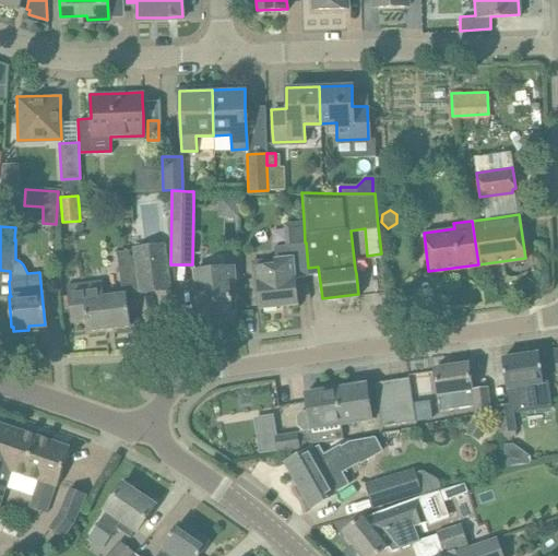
[(164,241),(132,246),(139,290),(169,286),(164,241)]
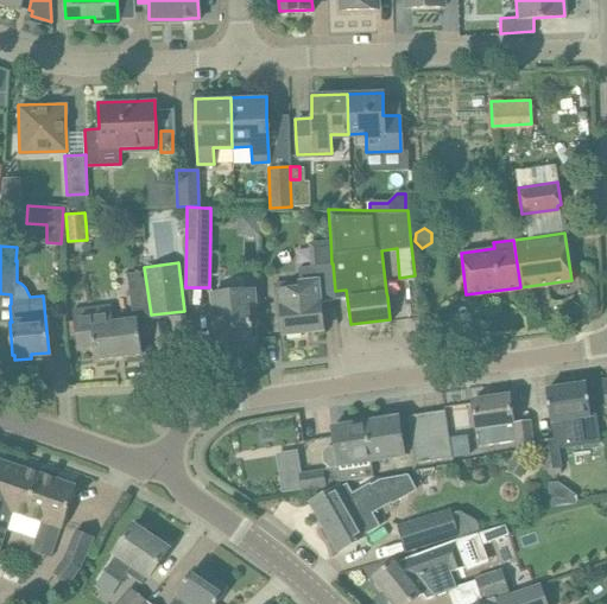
[(299,278),(272,281),(276,318),(280,317),(283,332),(322,329),(320,299),(335,298),(335,291),(333,264),(332,264),(315,266),(310,266),(298,267),(299,278)]
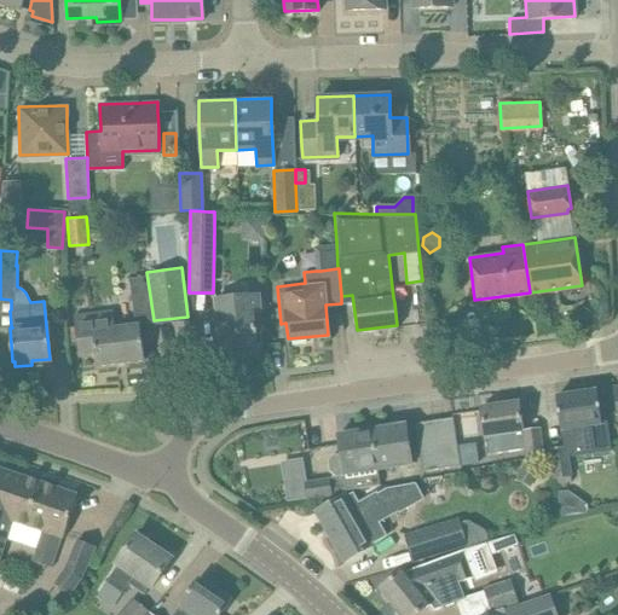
[(258,294),(214,297),(215,313),(215,323),(218,347),(255,344),(253,311),(259,311),(258,294)]
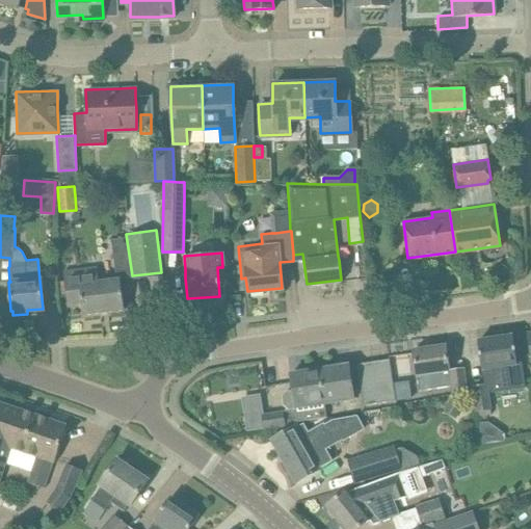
[(97,265),(62,269),(63,283),(67,302),(81,301),(82,313),(124,308),(121,287),(120,278),(98,280),(97,265)]
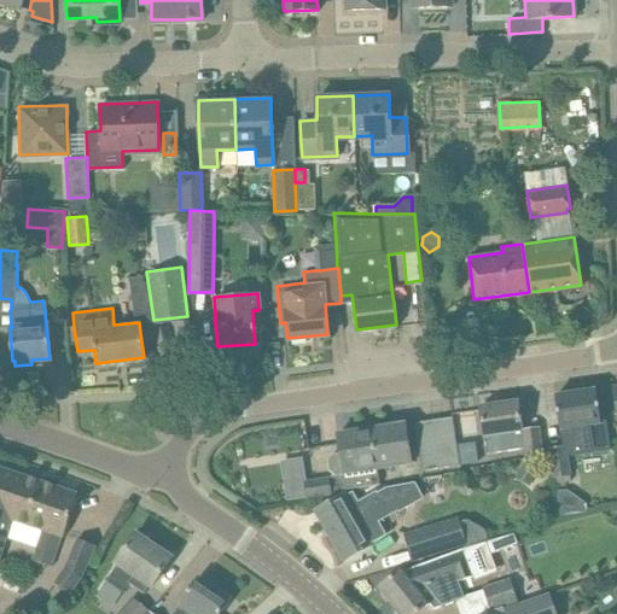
[(594,389),(554,395),(558,419),(563,445),(564,445),(565,454),(607,446),(604,420),(599,420),(598,413),(594,389)]
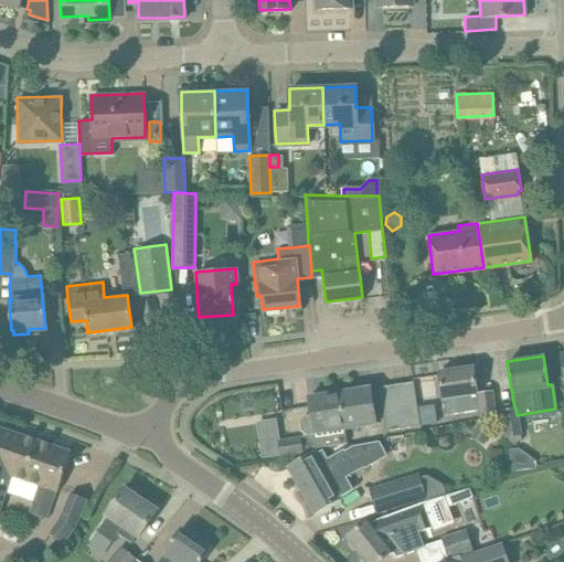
[(472,367),(438,371),(440,393),(442,398),(443,398),(445,413),(479,409),(480,416),(496,414),(496,412),(492,390),(477,392),(472,367)]
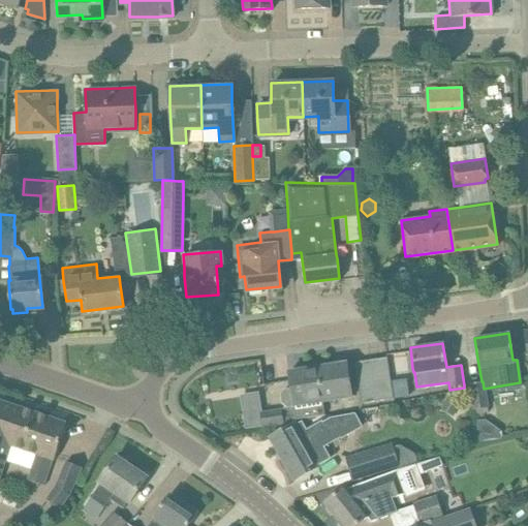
[(385,356),(353,361),(356,381),(360,402),(392,397),(389,376),(385,356)]
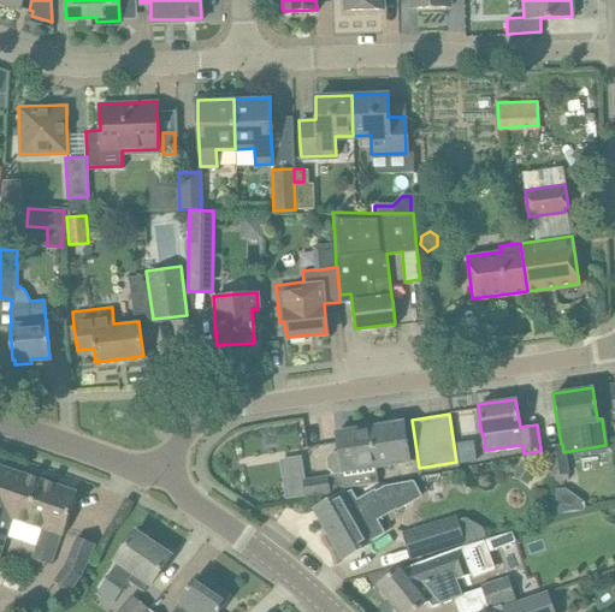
[(403,421),(370,426),(376,464),(408,459),(406,445),(403,422),(404,421),(403,421)]
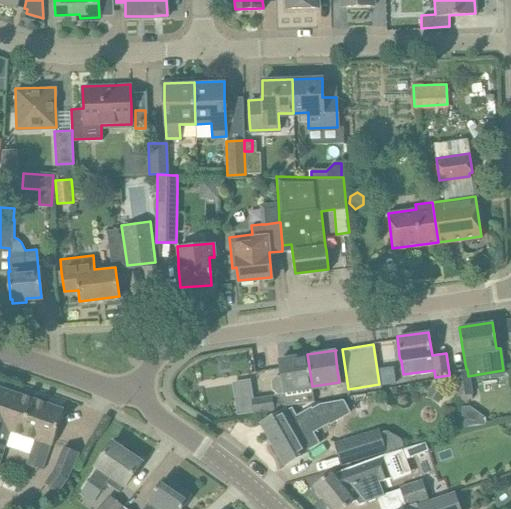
[(274,375),(271,380),(272,389),(275,391),(277,392),(283,391),(285,404),(305,401),(314,400),(312,386),(307,354),(278,359),(279,365),(281,374),(274,375)]
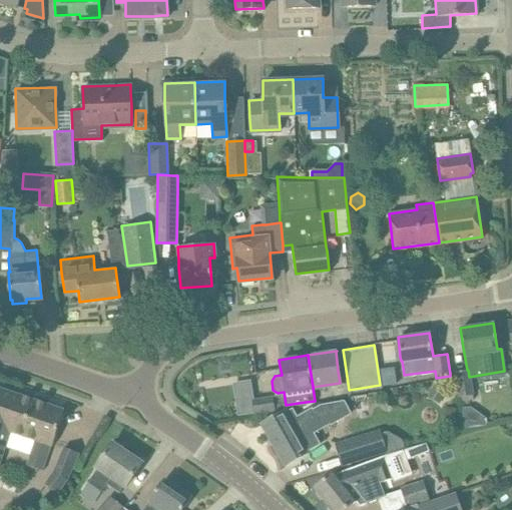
[(467,370),(453,372),(457,396),(459,396),(472,394),(469,377),(468,370),(467,370)]
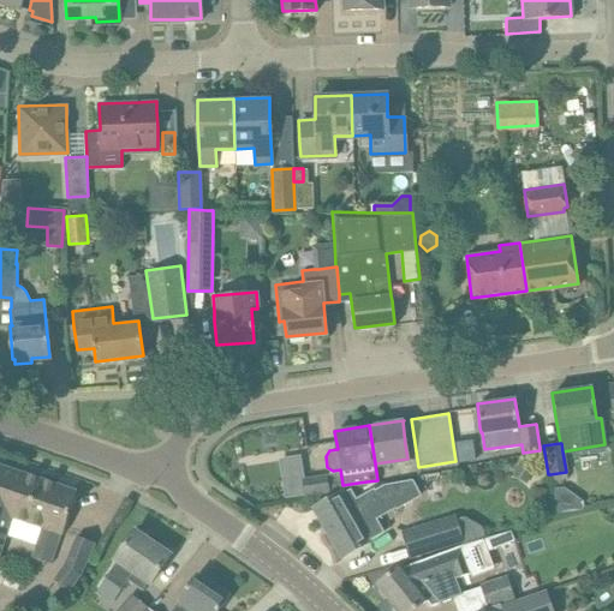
[(278,493),(297,492),(294,451),(275,453),(278,493)]
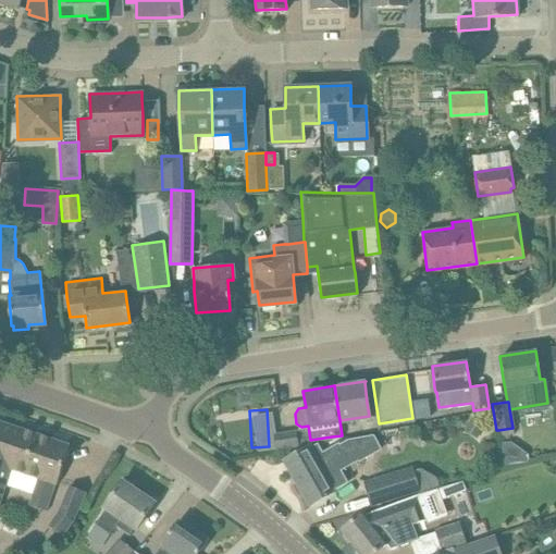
[(471,415),(464,430),(477,438),(484,421),(471,415)]
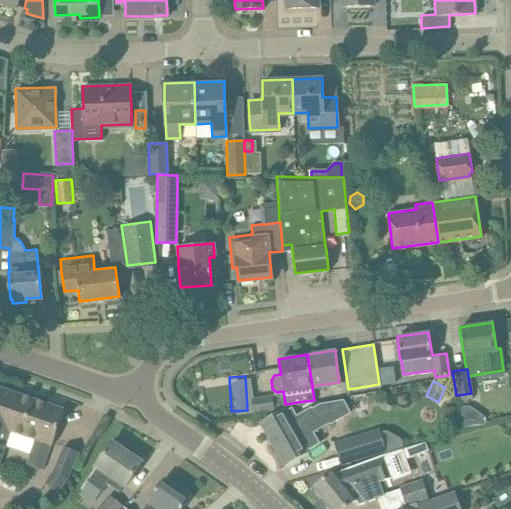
[(0,456),(4,444),(9,430),(15,412),(10,411),(17,393),(0,386),(0,456)]
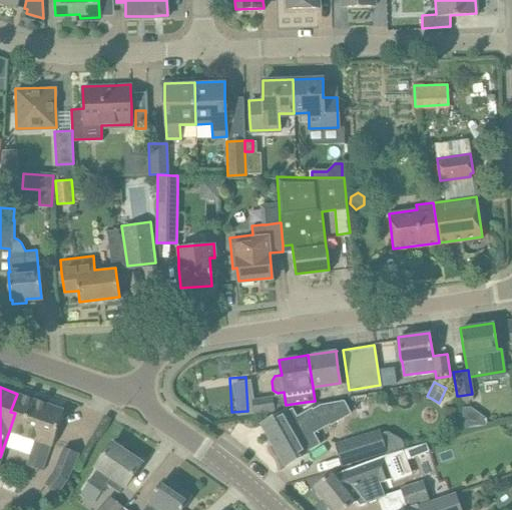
[(9,431),(4,445),(30,453),(26,464),(41,469),(50,444),(51,444),(57,428),(63,409),(17,394),(10,412),(15,413),(9,431)]
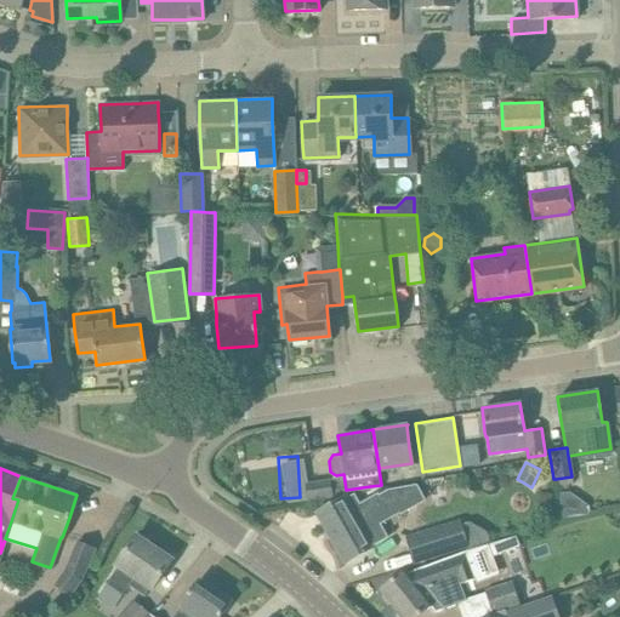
[(329,480),(305,484),(307,498),(331,495),(329,480)]
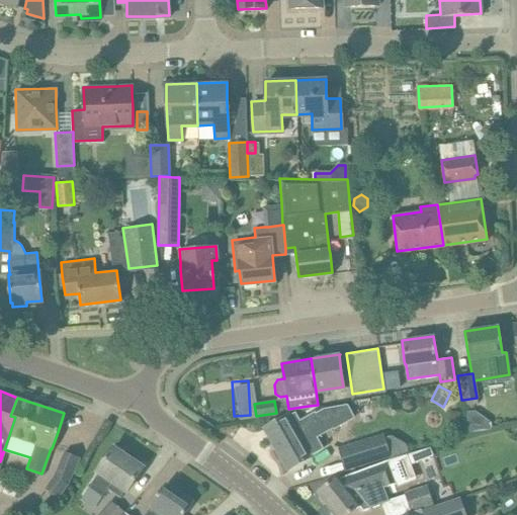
[(281,417),(263,427),(287,468),(302,460),(304,459),(304,458),(311,454),(322,447),(315,436),(312,431),(330,421),(333,426),(333,428),(354,416),(346,403),(323,407),(322,408),(316,412),(315,409),(304,415),(299,417),(295,410),(290,413),(289,412),(287,413),(281,417)]
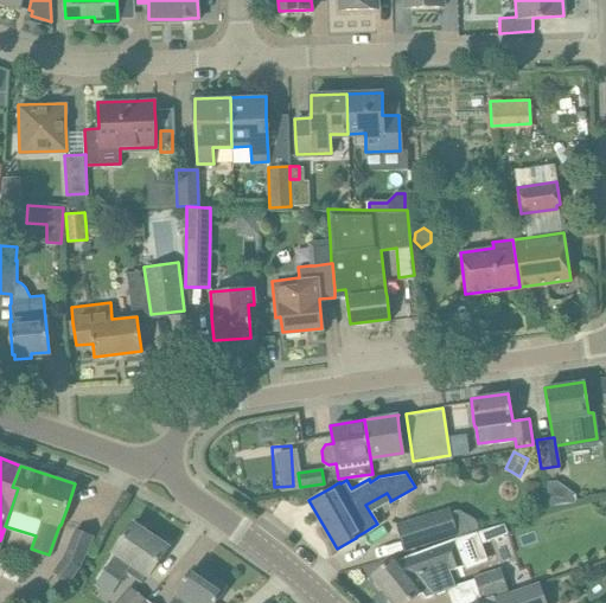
[(450,508),(397,524),(404,547),(454,532),(455,537),(471,532),(467,520),(455,524),(450,508)]
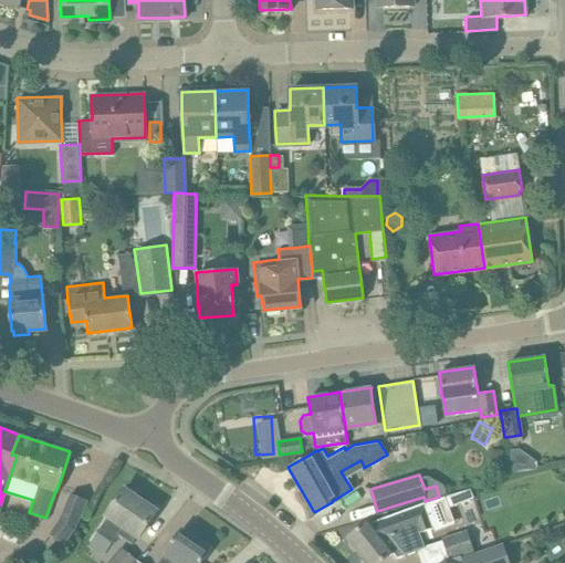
[(106,518),(97,531),(112,541),(117,532),(132,542),(137,534),(138,534),(143,529),(156,510),(123,488),(115,499),(113,502),(106,512),(108,513),(105,518),(106,518)]
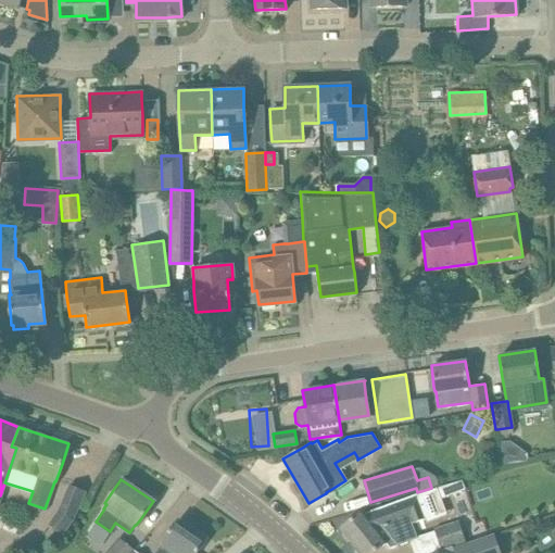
[(462,480),(436,488),(440,498),(465,488),(462,480)]
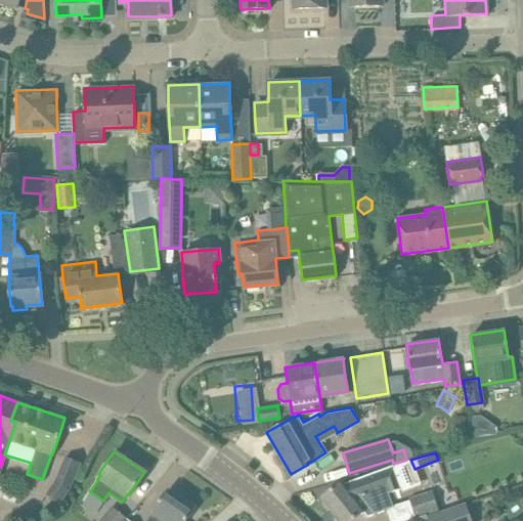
[(53,480),(44,493),(58,505),(68,491),(80,463),(64,456),(60,466),(53,480)]
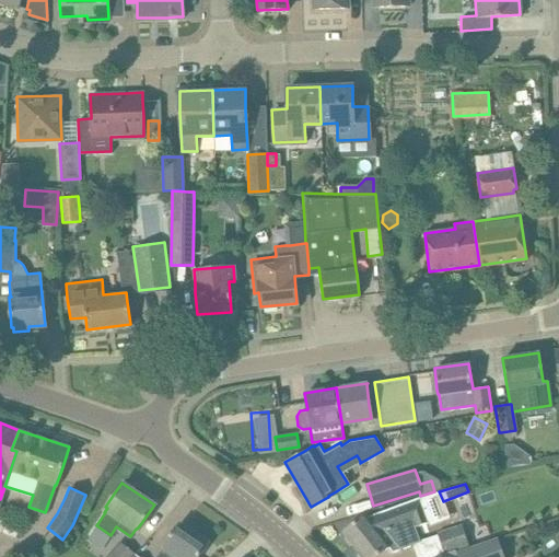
[(360,518),(342,531),(362,556),(373,556),(384,548),(391,544),(411,535),(409,528),(414,526),(428,521),(430,521),(421,497),(419,498),(368,518),(364,514),(360,518)]
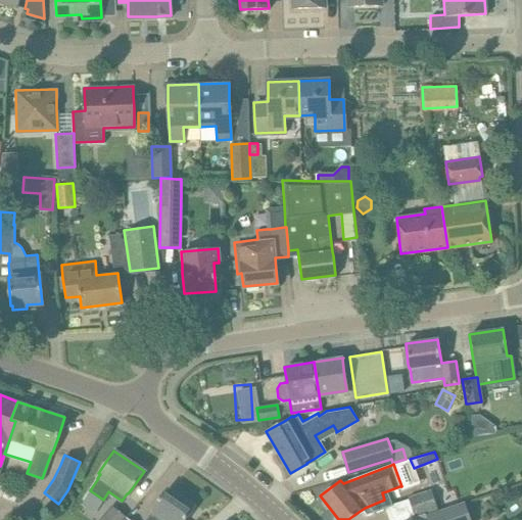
[(151,511),(144,519),(184,519),(194,506),(167,487),(155,504),(150,510),(151,511)]
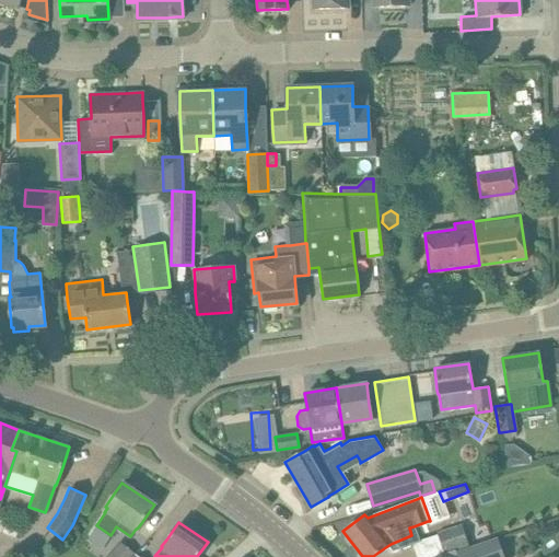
[(462,523),(437,531),(437,533),(444,553),(468,544),(462,523)]
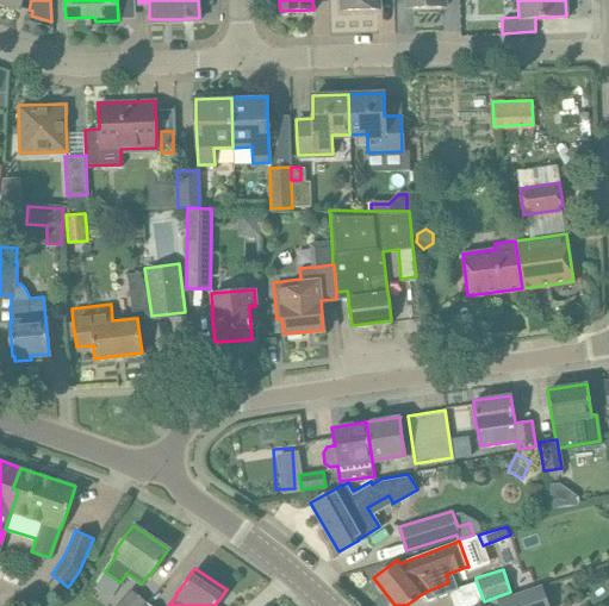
[(457,586),(449,589),(449,591),(454,605),(467,605),(484,601),(476,580),(457,586)]
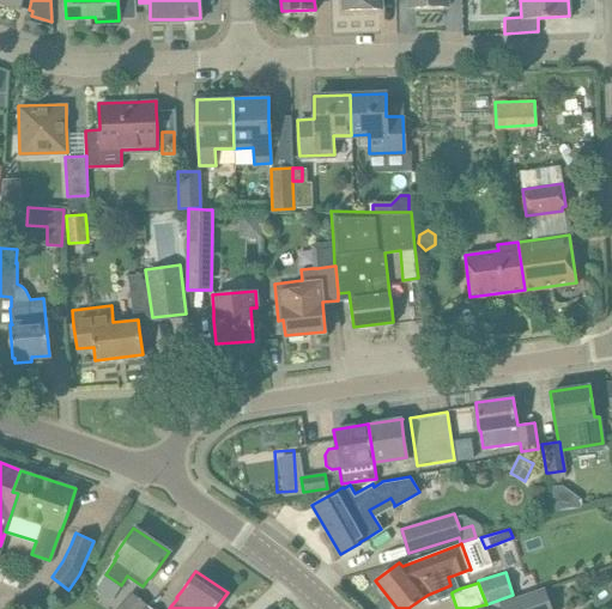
[(550,608),(543,589),(500,604),(501,608),(550,608)]
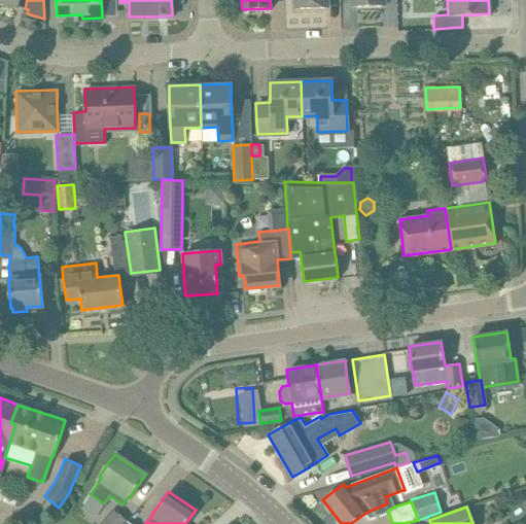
[(120,523),(126,519),(112,508),(99,523),(120,523)]
